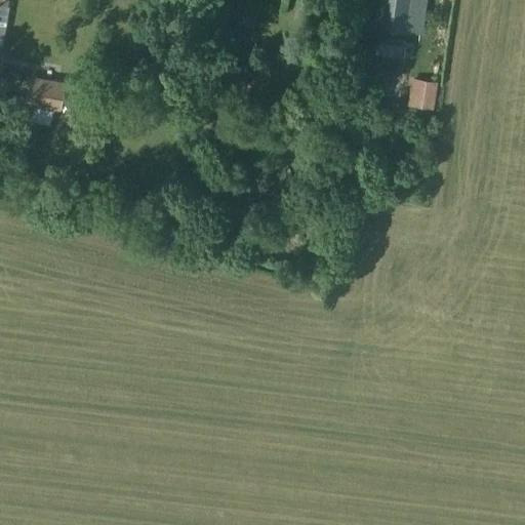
[(0,0),(0,45),(2,46),(8,7),(7,6),(7,0),(0,0)]
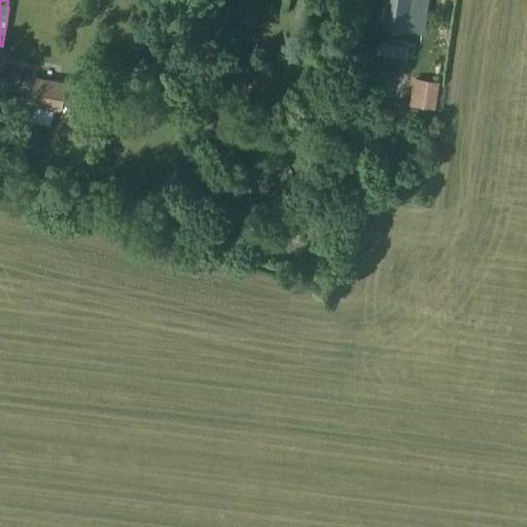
[(425,0),(378,0),(375,28),(420,35),(425,0)]
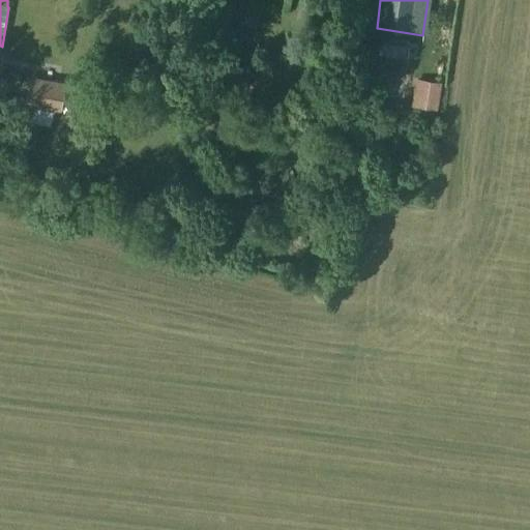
[(408,43),(383,40),(381,57),(406,61),(408,43)]
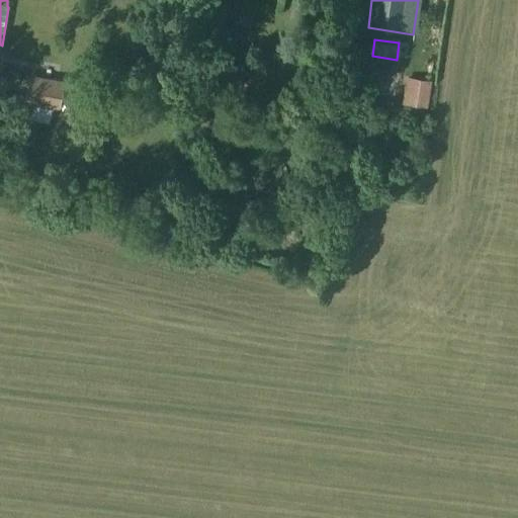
[(64,81),(28,74),(23,102),(59,109),(64,81)]
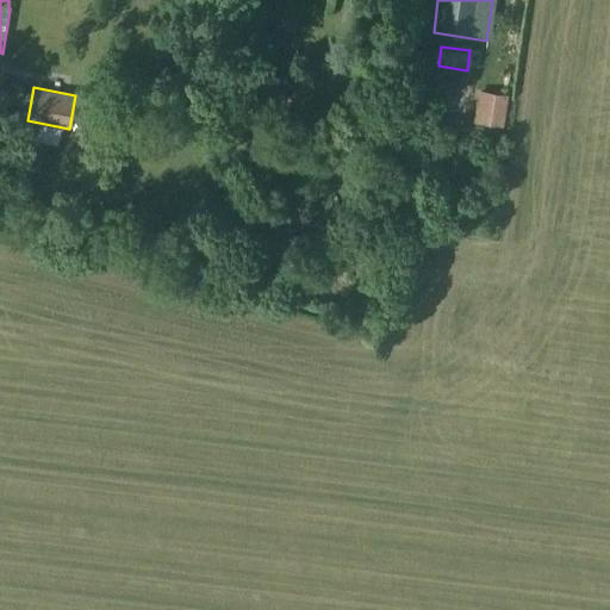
[(478,91),(473,122),(500,126),(502,118),(503,118),(506,95),(478,91)]
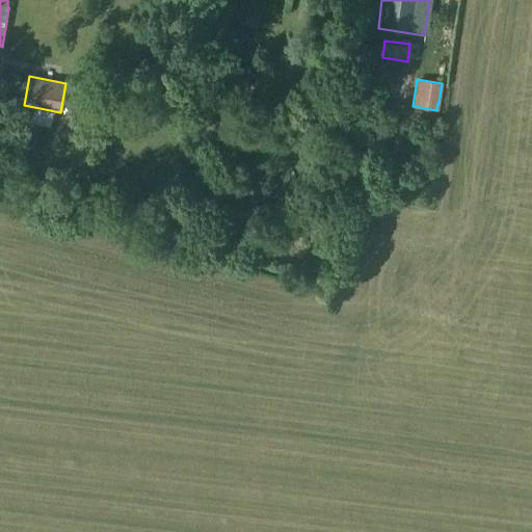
All buildings are outlined.
